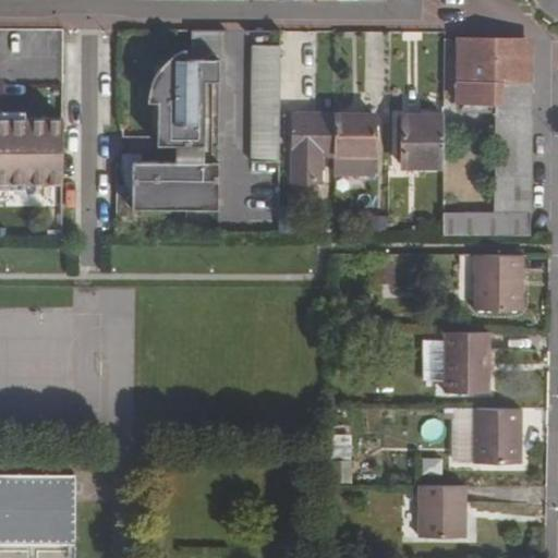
[(159,146),(220,147),(220,29),(192,31),(192,59),(177,59),(177,73),(169,80),(159,80),(159,146)]
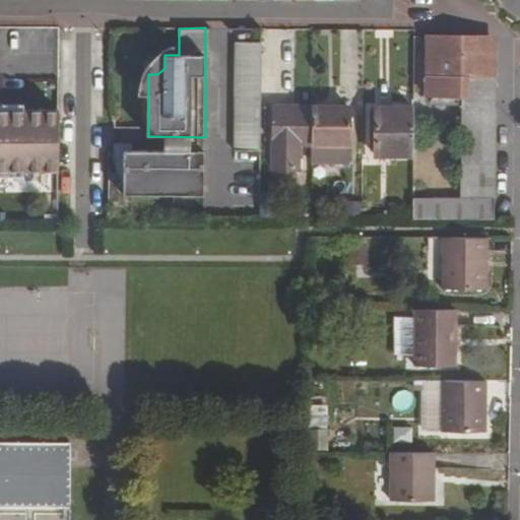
[(490,38),(427,37),(427,94),(465,94),(464,196),(495,196),(497,45),(490,38)]
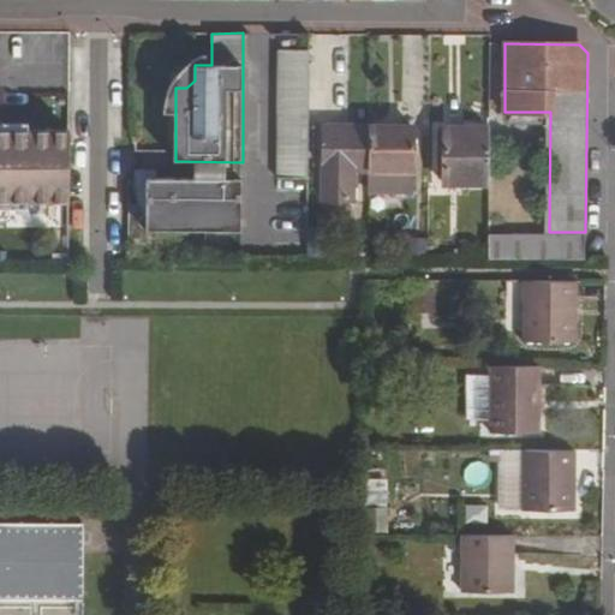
[(278,179),(309,179),(310,51),(279,49),(278,179)]
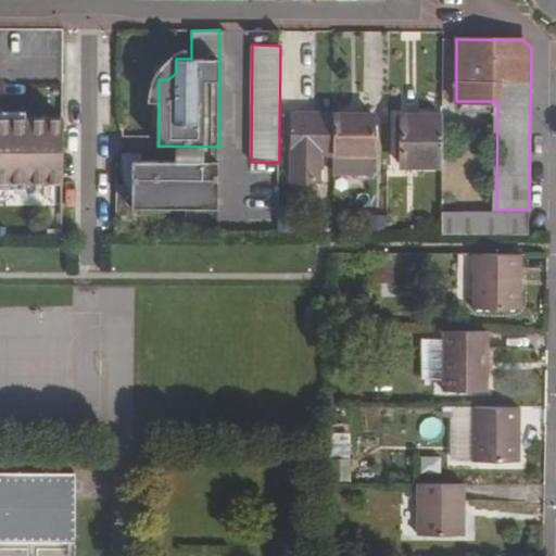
[(333,114),(292,113),(292,180),(318,180),(318,154),(333,154),(333,114)]
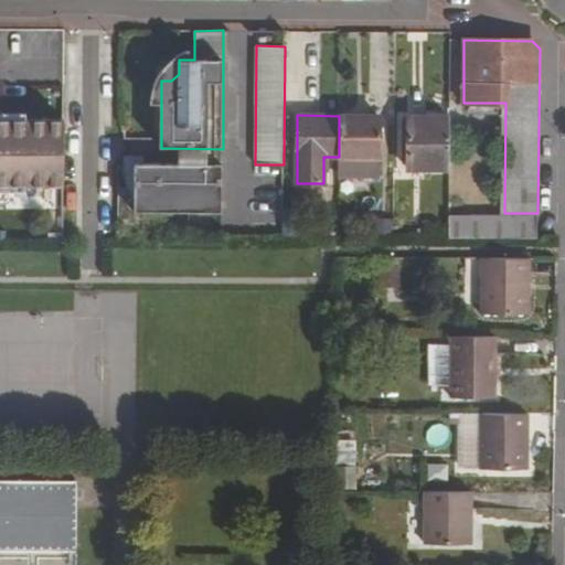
[(381,116),(339,116),(339,157),(339,169),(361,170),(362,157),(380,158),(381,116)]
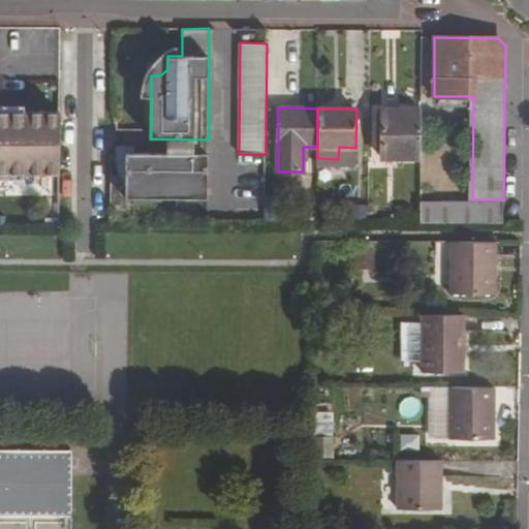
[(422,110),(383,109),(382,156),(422,157),(422,110)]
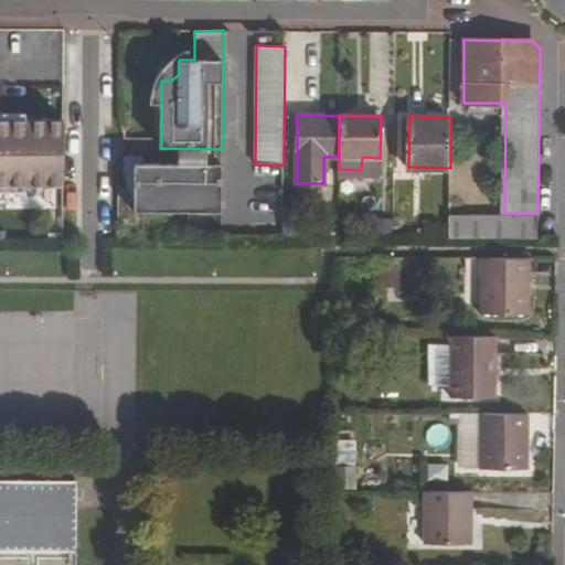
[(0,183),(63,184),(63,119),(0,118),(0,183)]
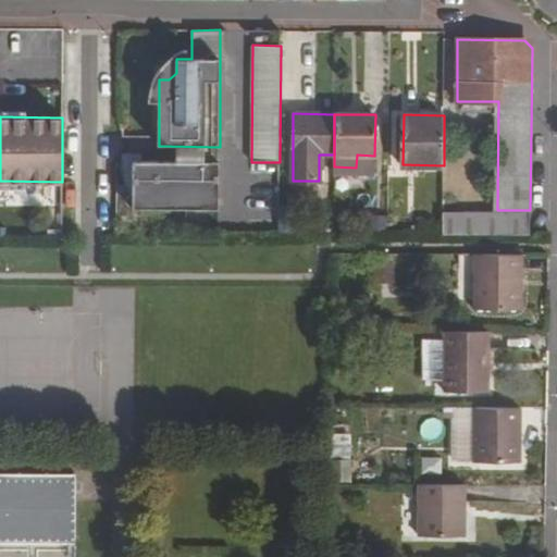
[(134,209),(220,209),(220,162),(144,162),(141,153),(122,153),(122,162),(123,168),(124,173),(125,178),(126,181),(130,188),(132,194),(134,198),(134,209)]
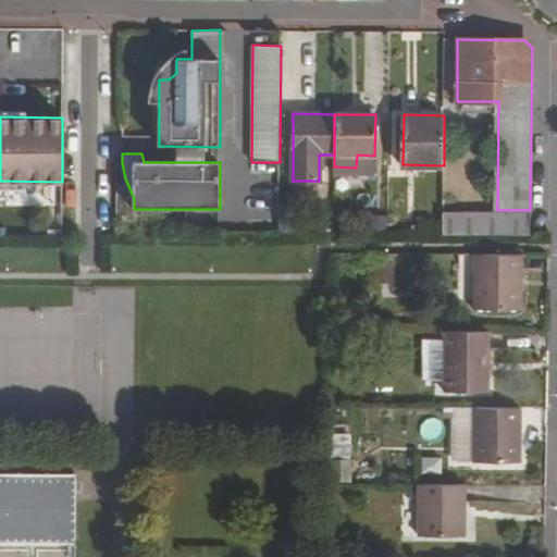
[(530,214),(443,212),(443,235),(530,235),(530,214)]
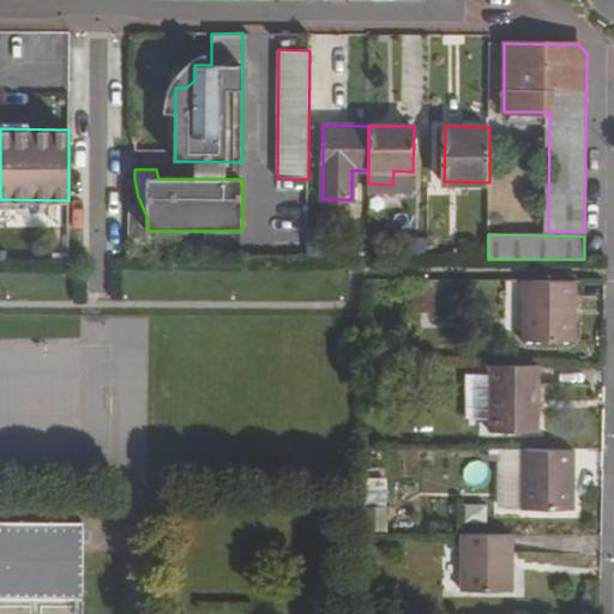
[(576,287),(523,287),(523,344),(575,345),(576,287)]
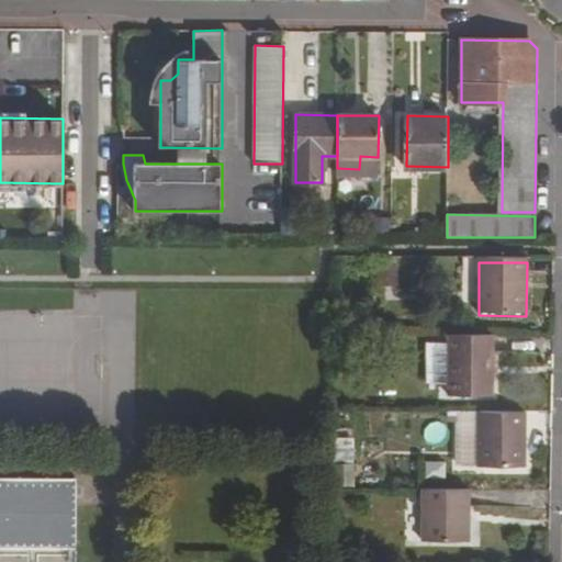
[(382,287),(400,281),(394,263),(378,269),(382,287)]
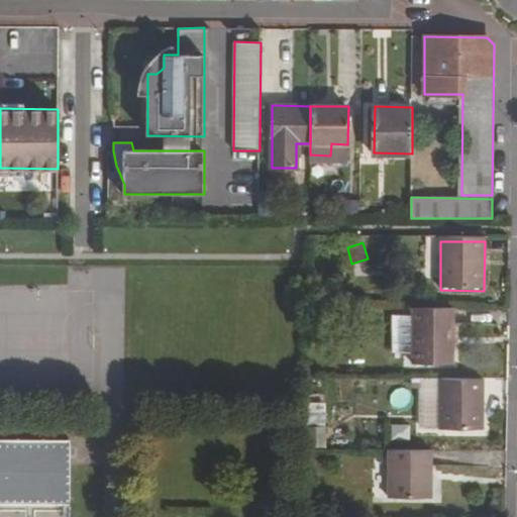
[(454,307),(414,307),(414,367),(453,367),(454,307)]
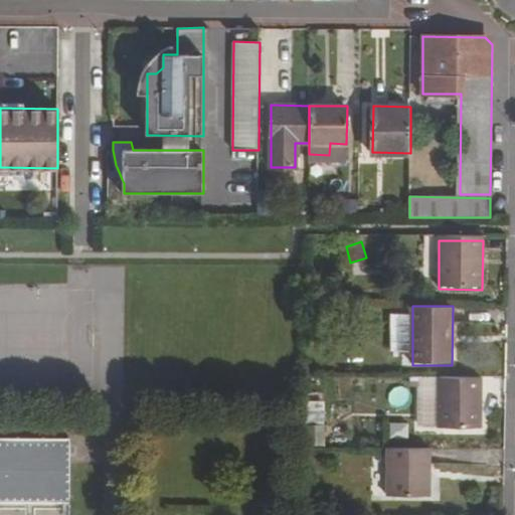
[(481,377),(417,376),(417,425),(438,425),(438,427),(480,427),(481,377)]
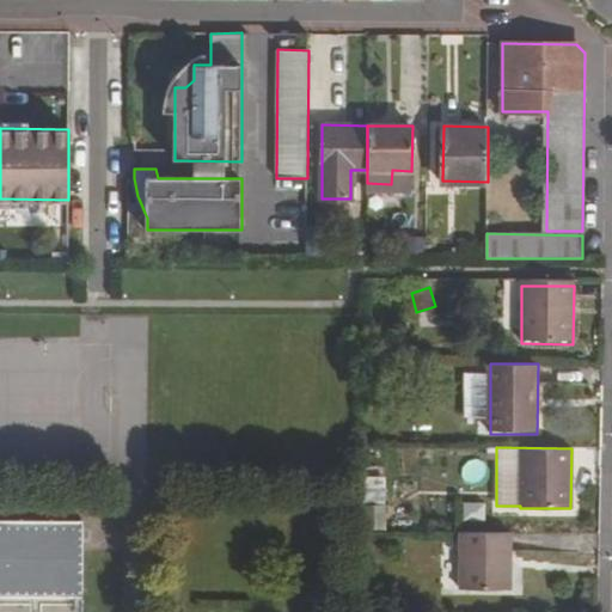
[(386,476),(362,475),(361,527),(384,528),(386,476)]
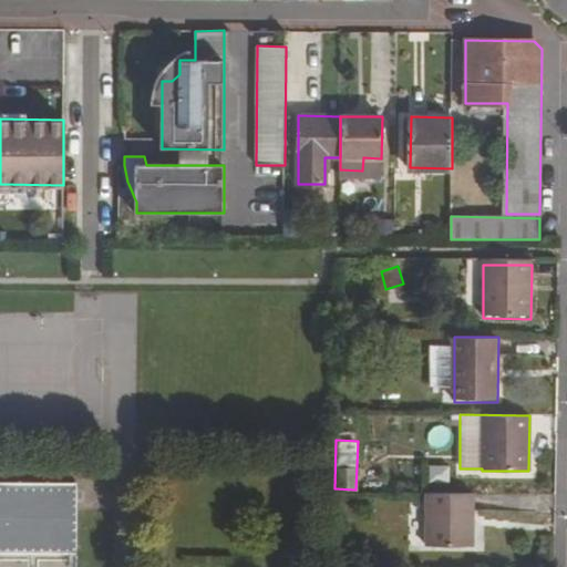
[(78,483),(0,482),(0,566),(69,566),(69,554),(76,554),(78,483)]
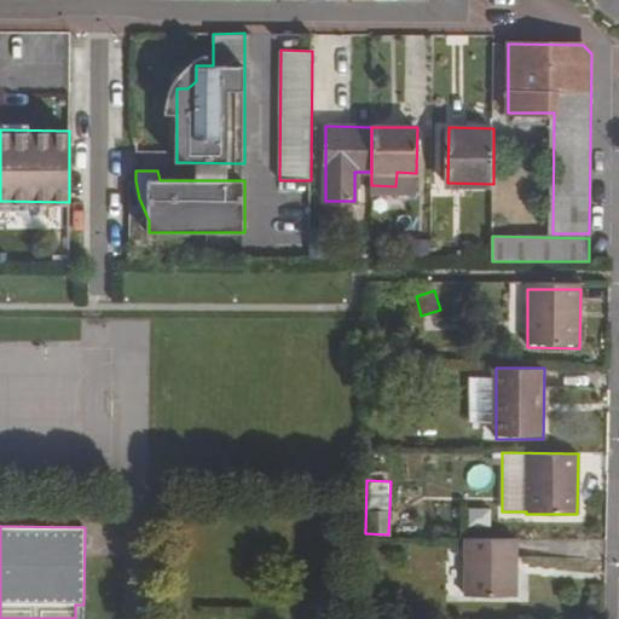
[(516,538),(468,537),(467,595),(516,596),(516,538)]
